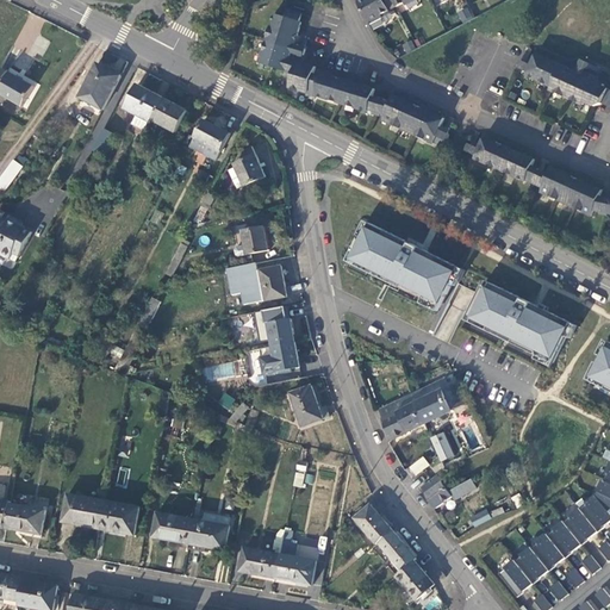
[(360,0),(358,2),(369,25),(381,18),(380,14),(387,11),(385,6),(394,1),(393,0),(360,0)]
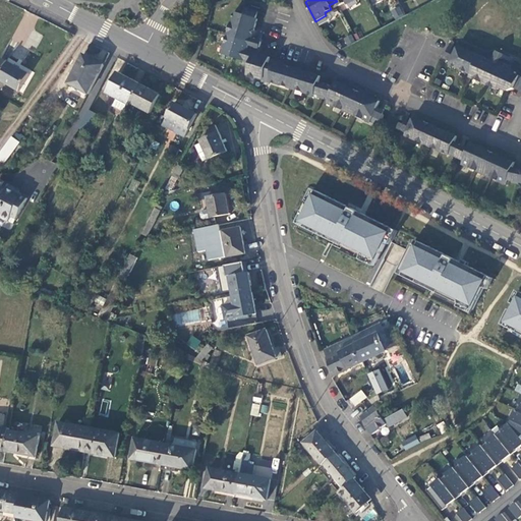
[(257,12),(244,8),(242,14),(233,12),(220,55),(243,61),(242,65),(249,67),(252,56),(249,55),(246,54),(253,33),(256,19),(255,18),(257,12)]
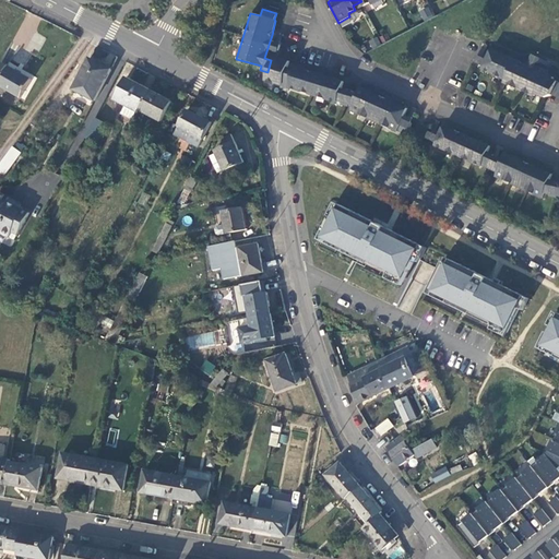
[(429,9),(419,13),(424,21),(433,16),(429,9)]
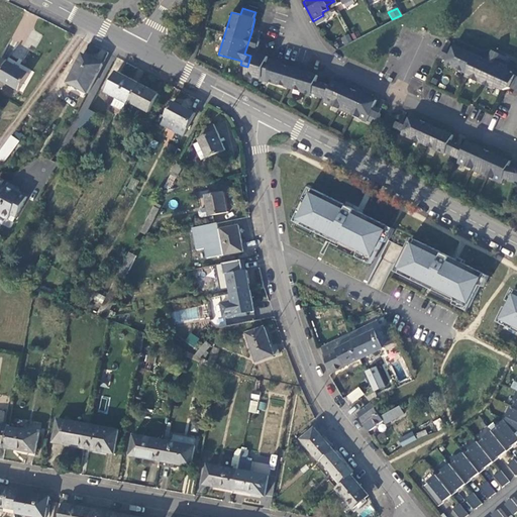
[(253,33),(251,32),(244,54),(247,55),(249,47),(255,49),(259,42),(257,42),(260,35),(256,34),(254,40),(251,40),(253,33)]
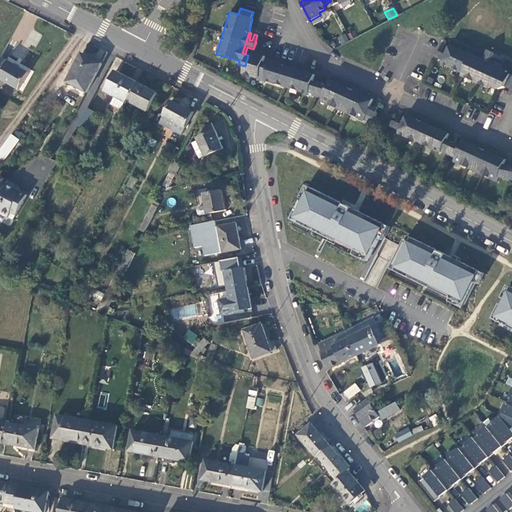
[(340,44),(349,41),(346,34),(338,37),(340,44)]
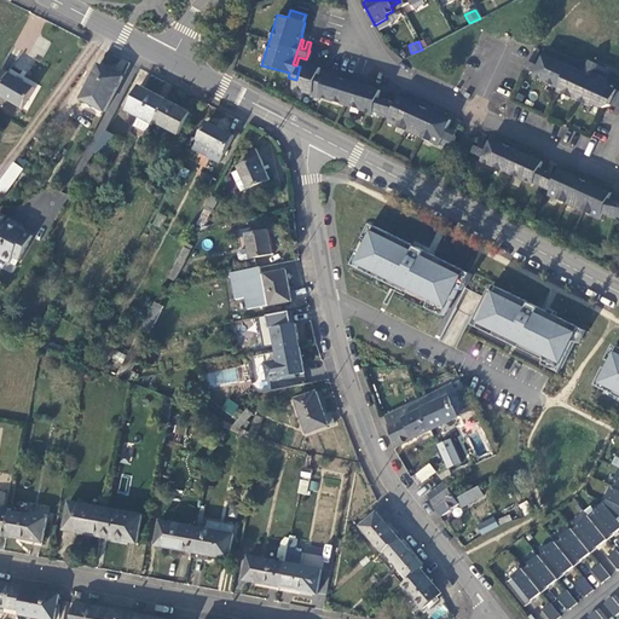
[(605,108),(612,104),(618,108),(618,104),(618,91),(613,88),(614,86),(605,81),(579,70),(545,55),(539,67),(537,73),(536,76),(560,87),(560,91),(594,105),(595,103),(605,108)]
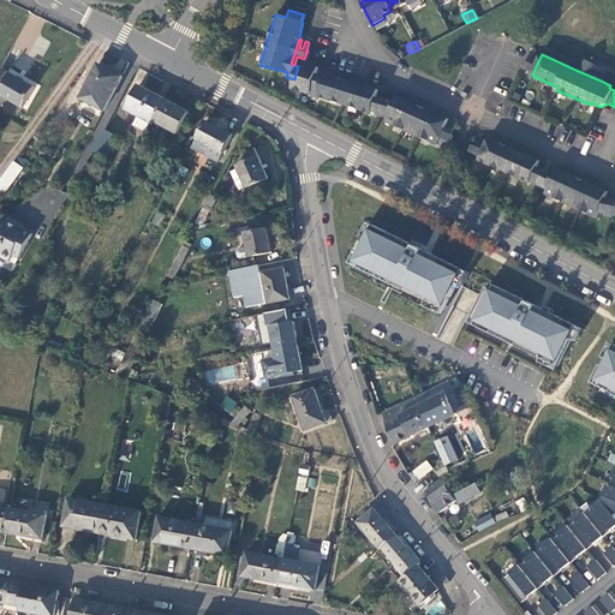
[(586,60),(583,69),(578,66),(575,70),(601,81),(602,78),(591,72),(585,69),(587,63),(590,64),(591,63),(586,60)]
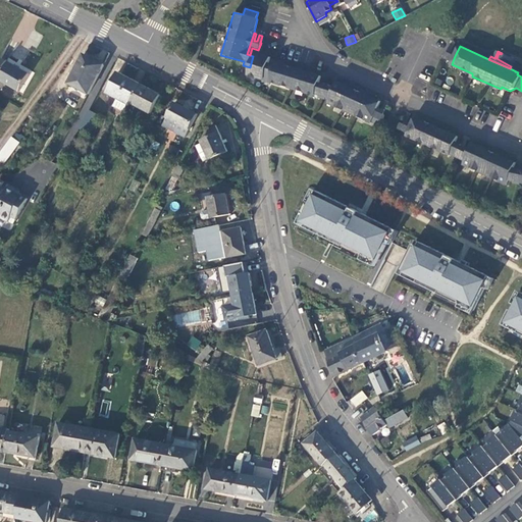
[(253,56),(250,67),(248,75),(263,81),(268,63),(269,57),(254,52),(253,56)]
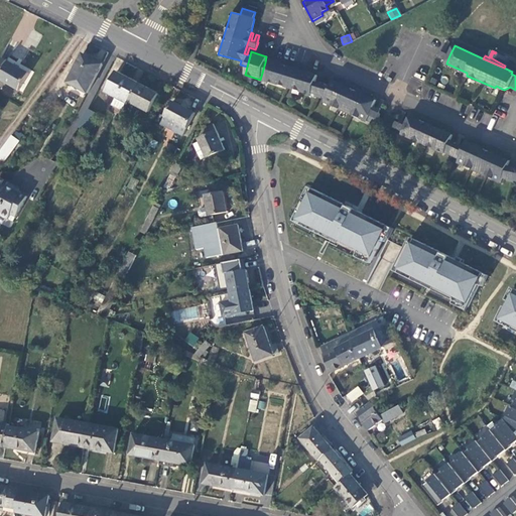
[(441,51),(438,57),(445,60),(447,54),(441,51)]
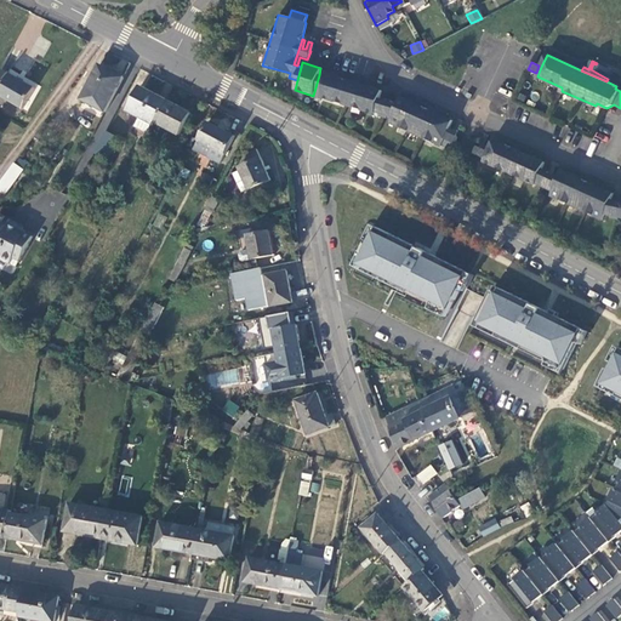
[(591,69),(597,73),(599,69),(600,69),(603,66),(597,63),(596,64),(593,63),(591,69)]
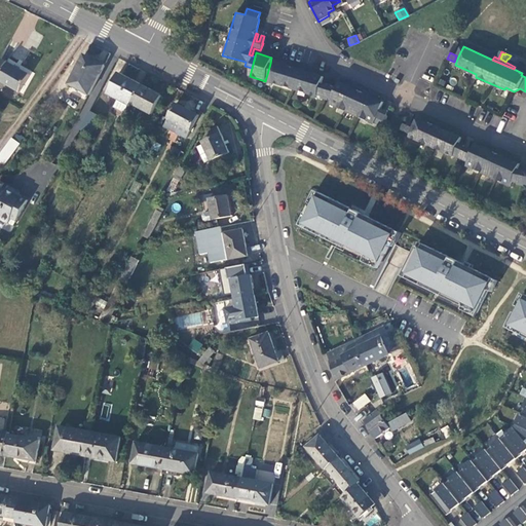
[(89,95),(105,66),(85,55),(70,84),(89,95)]
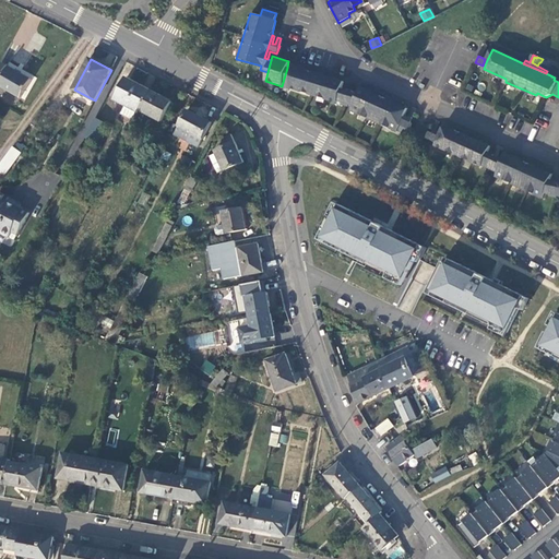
[(32,80),(8,67),(0,80),(0,85),(21,98),(32,80)]
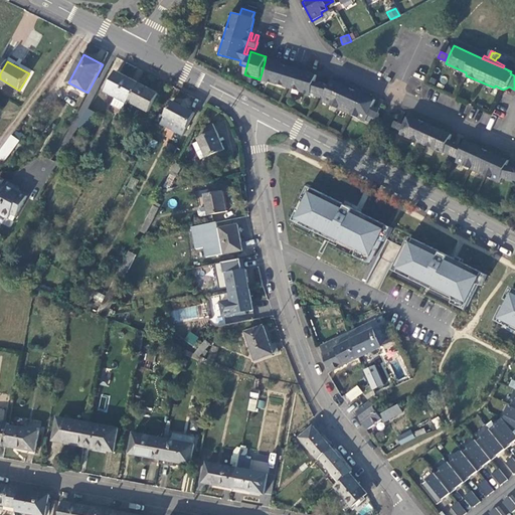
[(267,81),(271,64),(265,62),(260,79),(259,81),(266,83),(267,81)]
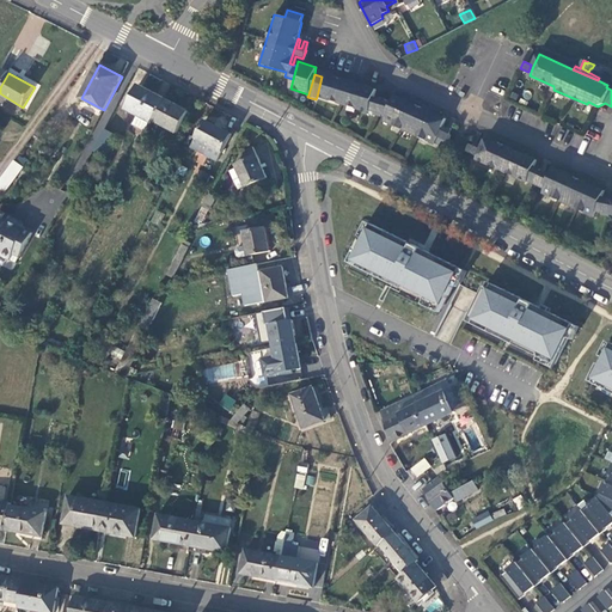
[(369,110),(373,101),(377,90),(323,74),(322,77),(317,97),(369,112),(369,110)]
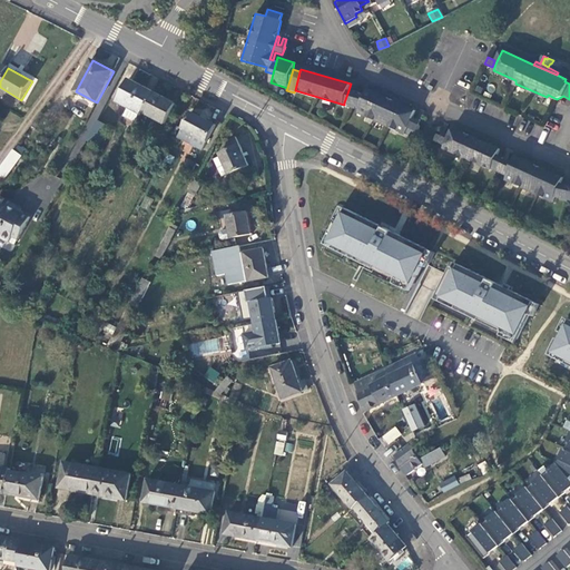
[(144,112),(154,92),(136,84),(135,87),(127,84),(118,101),(128,107),(119,125),(134,131),(144,112)]
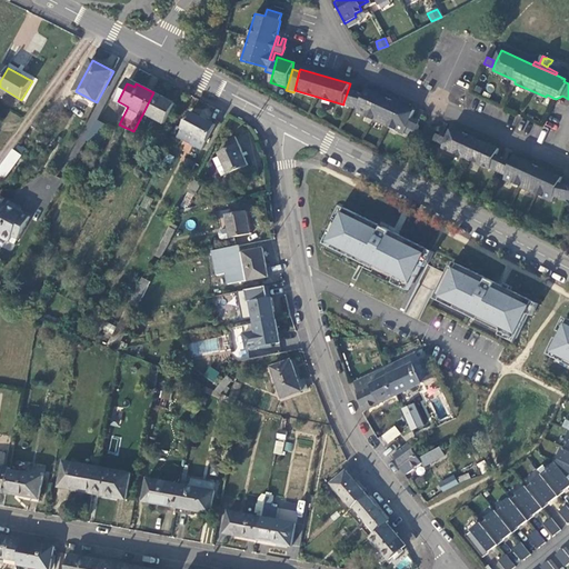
[(411,121),(416,111),(368,89),(363,99),(359,108),(357,113),(405,135),(406,132),(411,121)]
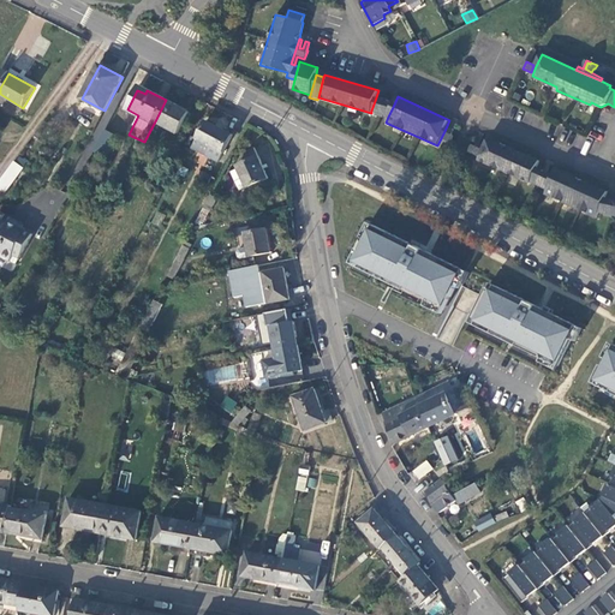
[(388,117),(393,107),(388,106),(389,101),(381,99),(380,103),(375,101),(371,111),(376,112),(375,114),(384,117),(384,115),(388,117)]
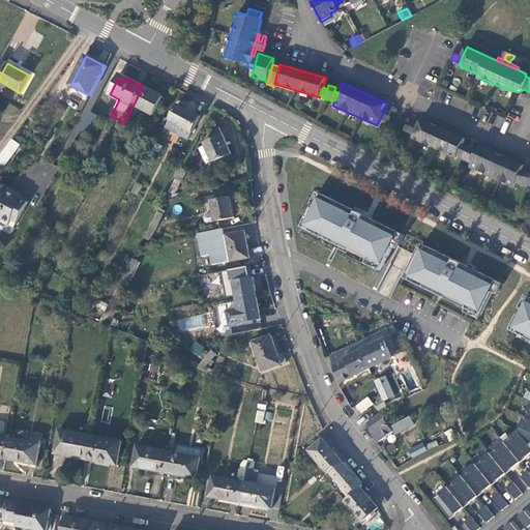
[(164,97),(143,86),(134,105),(153,115),(164,97)]
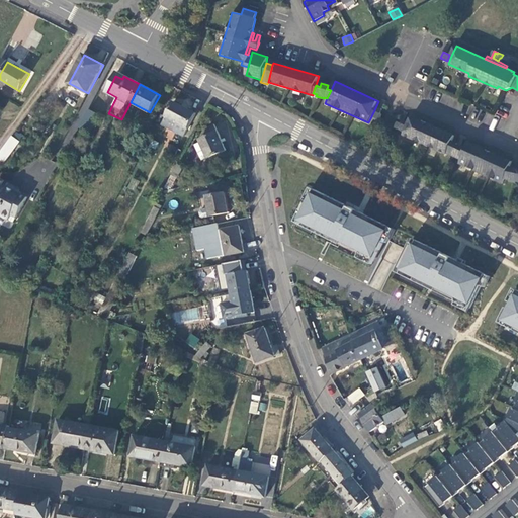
[(184,135),(195,113),(175,103),(164,123),(184,135)]
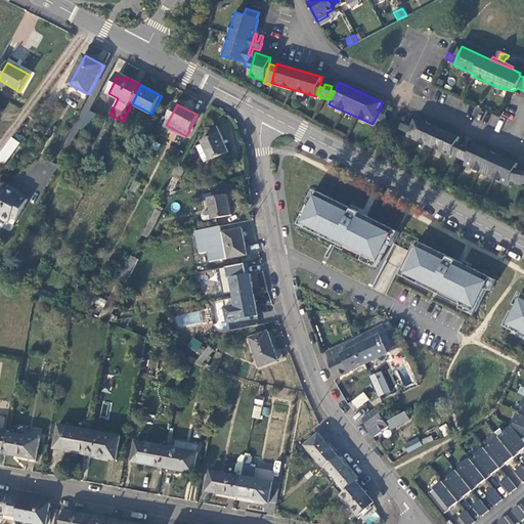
[(99,117),(90,112),(81,129),(90,134),(99,117)]
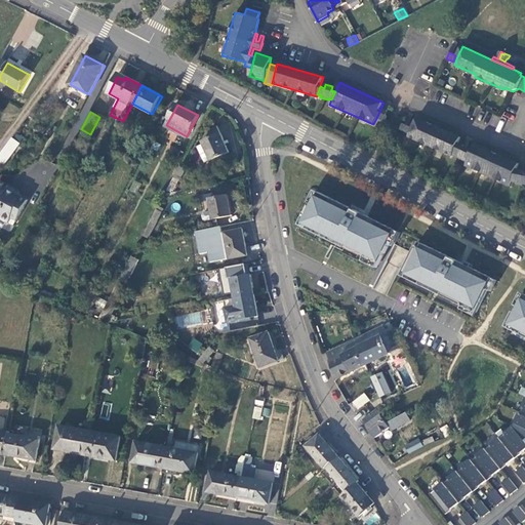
[(377,123),(382,126),(388,116),(381,113),(377,123)]
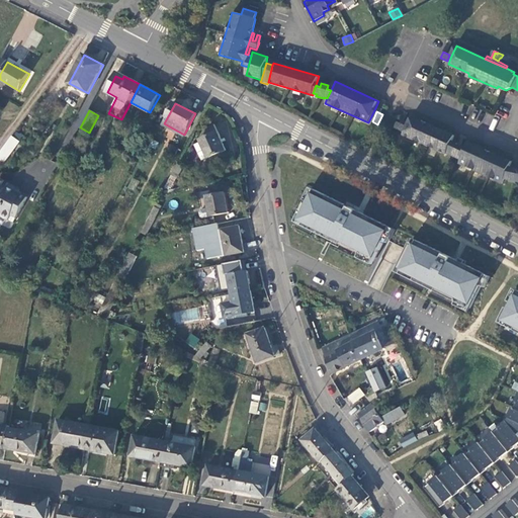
[(407,125),(405,132),(403,135),(447,153),(447,152),(452,141),(455,135),(412,115),(407,125)]
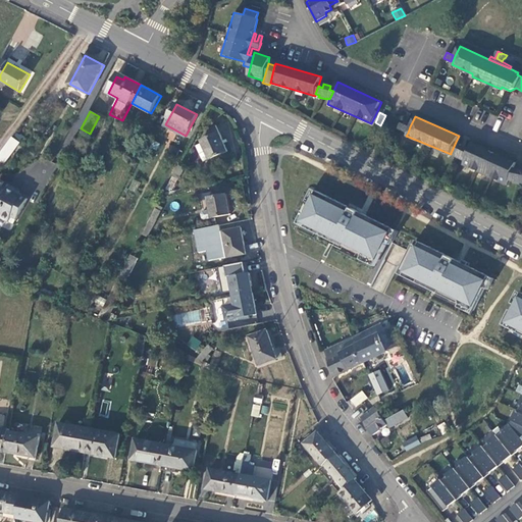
[(400,128),(405,132),(408,125),(402,122),(400,128)]
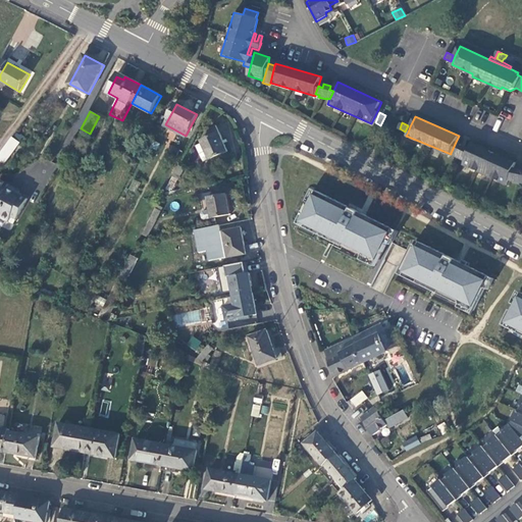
[(227,152),(216,125),(205,132),(202,140),(211,160),(227,152)]
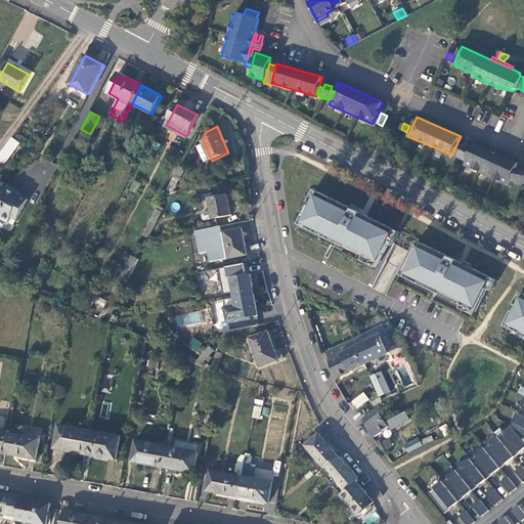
[(12,139),(0,155),(0,158),(6,162),(19,143),(12,139)]
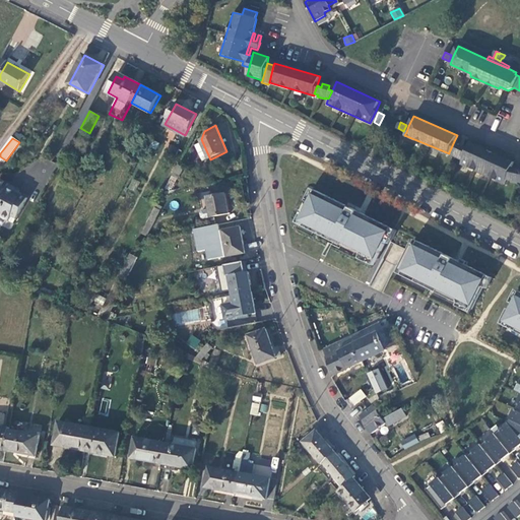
[(463,159),(468,147),(454,141),(449,152),(463,159)]
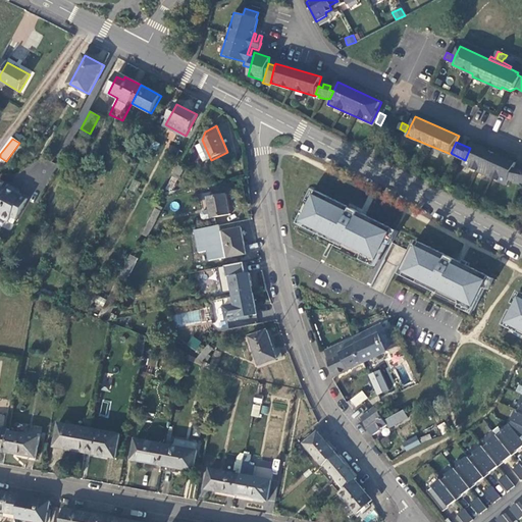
[(463,163),(507,183),(509,178),(514,167),(517,161),(472,142),(470,148),(465,160),(463,163)]
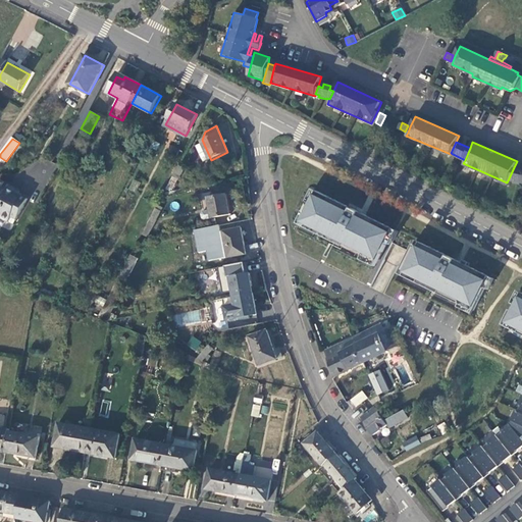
[(186,169),(178,165),(177,168),(166,190),(169,191),(171,189),(173,190),(178,179),(179,180),(186,169)]
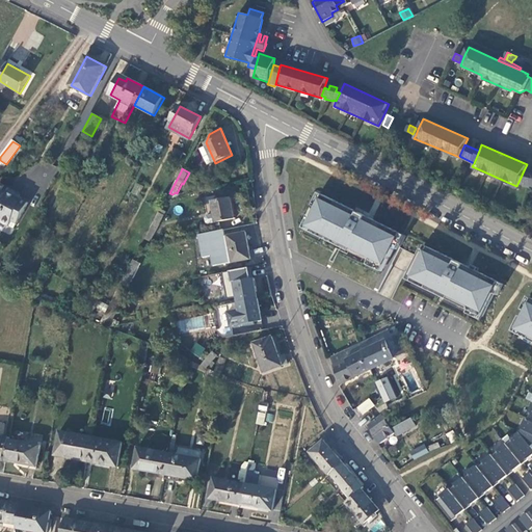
[(531,171),(524,170),(519,182),(524,184),(524,187),(531,188),(531,186),(531,185),(531,171)]
